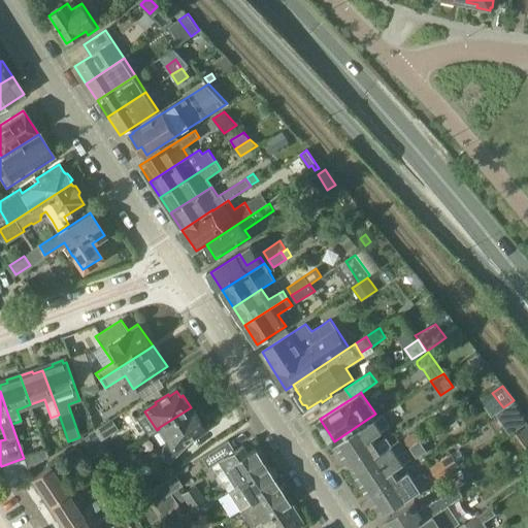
[(158,428),(159,429),(166,440),(166,441),(164,443),(163,446),(162,449),(162,452),(162,454),(162,456),(164,459),(166,461),(168,463),(189,443),(187,440),(204,428),(191,407),(158,428)]
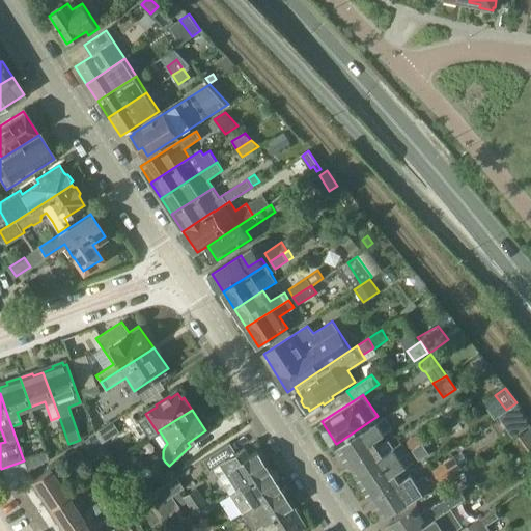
[(338,446),(350,465),(378,447),(372,440),(391,427),(384,417),(338,446)]
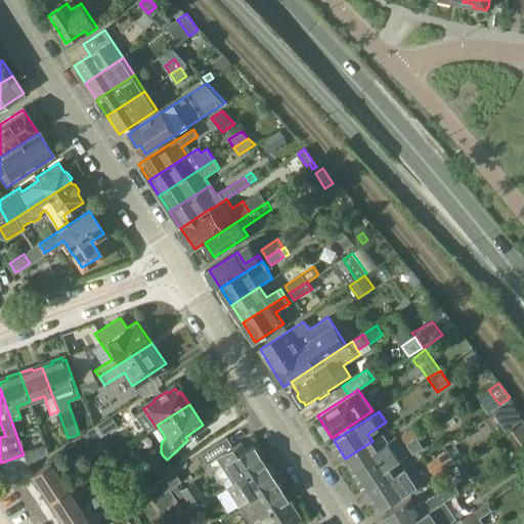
[(92,426),(99,437),(117,426),(110,415),(92,426)]
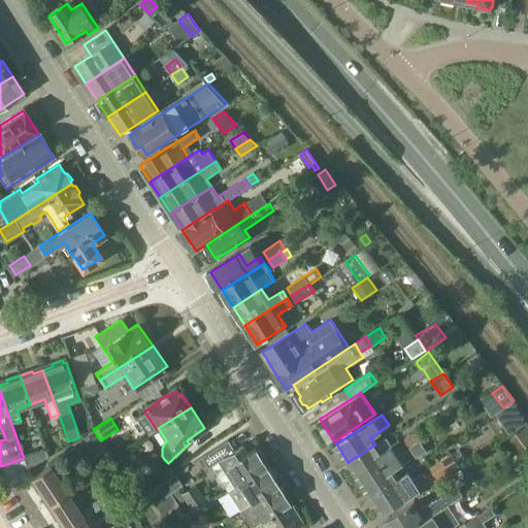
[(527,425),(515,434),(527,452),(527,425)]
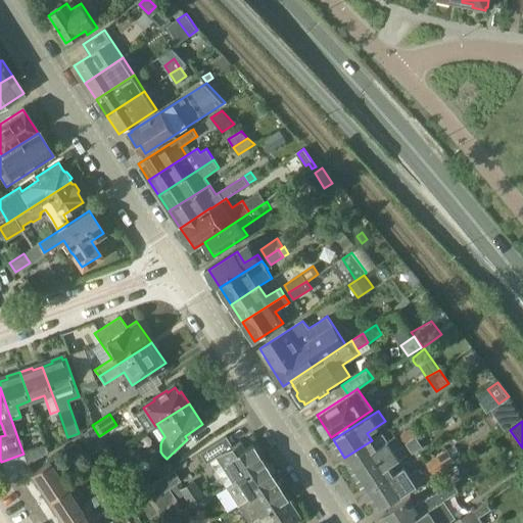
[(406,442),(416,435),(411,428),(400,434),(406,442)]
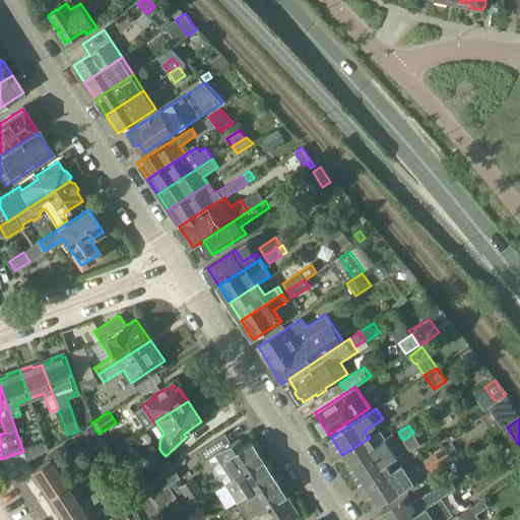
[(420,444),(413,433),(403,440),(410,450),(420,444)]
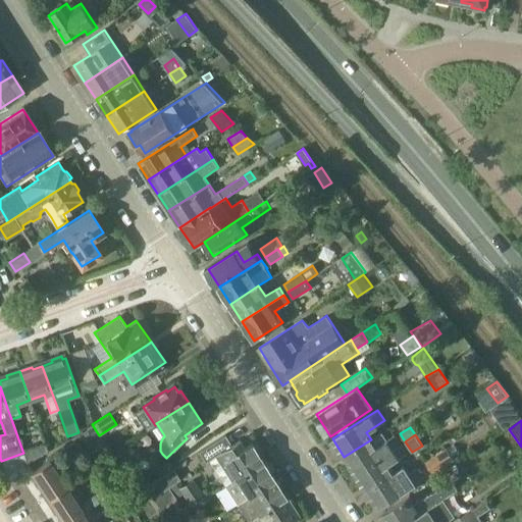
[(225,486),(236,477),(262,461),(251,444),(245,449),(240,439),(231,445),(225,435),(199,453),(206,464),(209,462),(224,486),(225,486)]
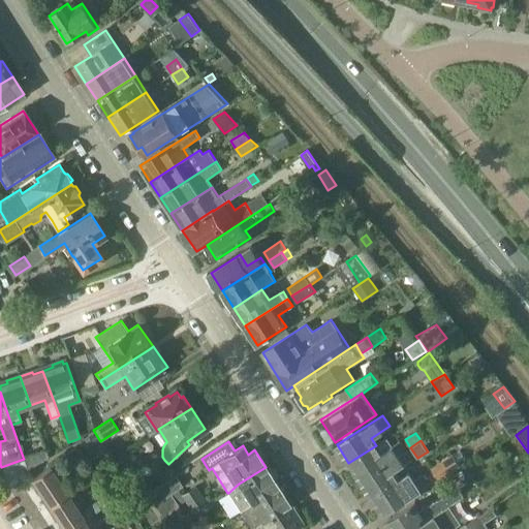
[(381,454),(376,445),(348,463),(359,480),(405,450),(400,441),(381,454)]
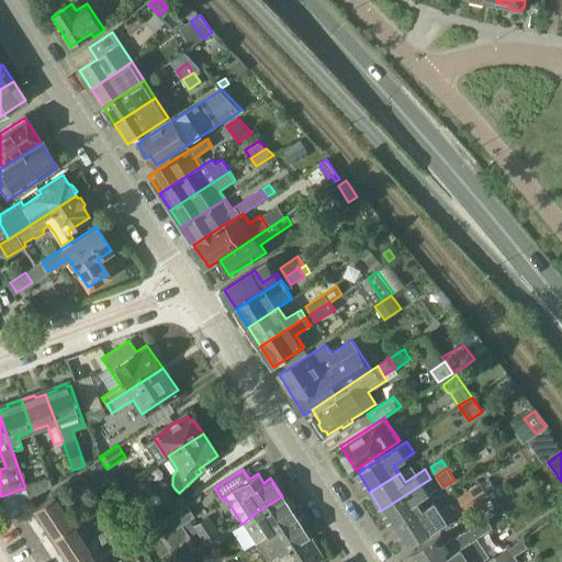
[(430,479),(381,510),(393,528),(423,509),(418,503),(438,490),(430,479)]
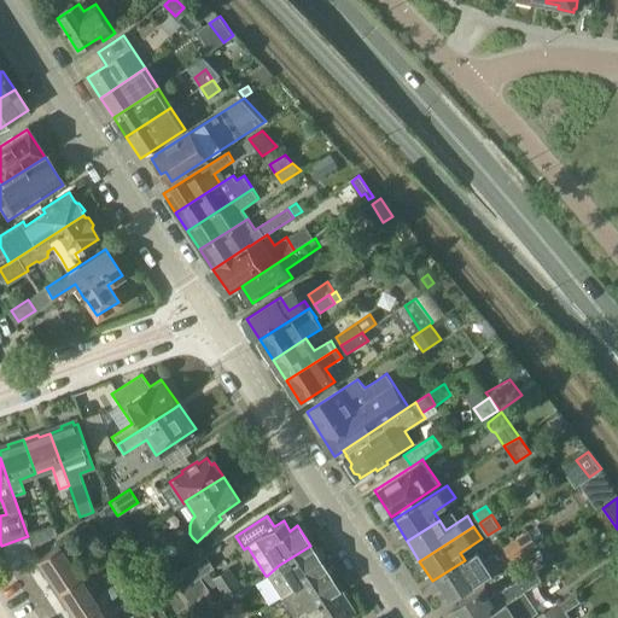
[(40,529),(27,534),(28,536),(31,548),(44,541),(40,529)]
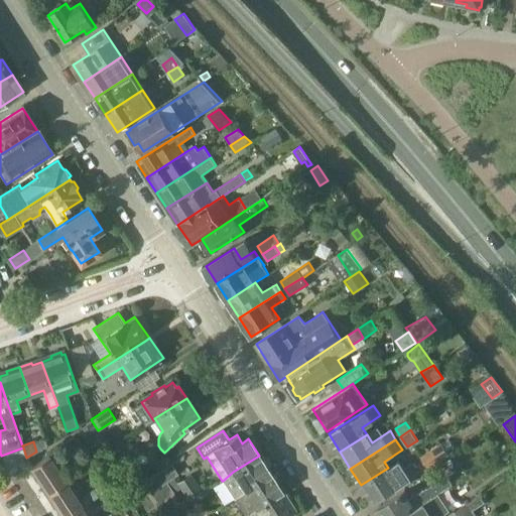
[(441,442),(420,457),(428,469),(449,455),(441,442)]
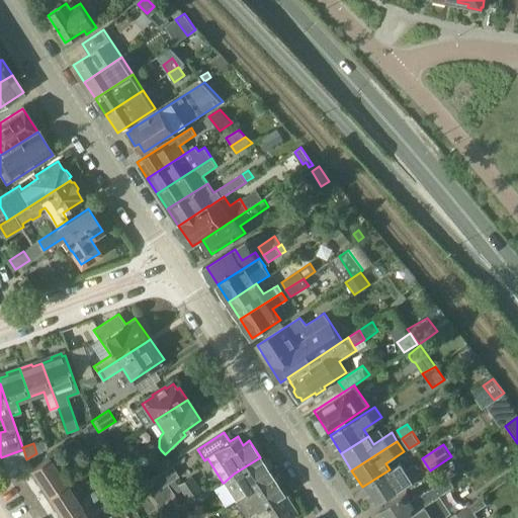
[(115,454),(104,461),(108,468),(110,471),(121,464),(119,461),(115,454)]
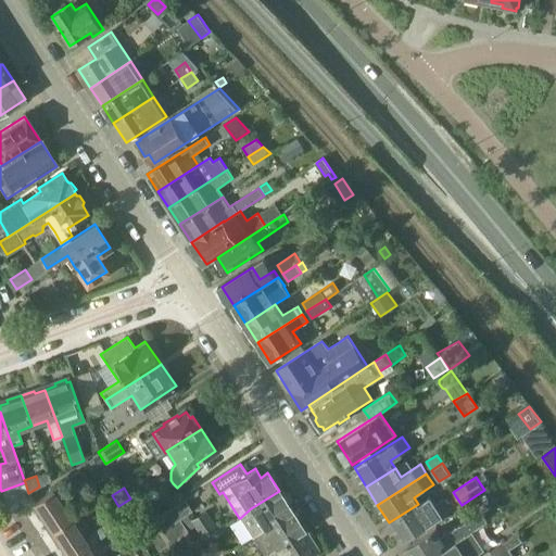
[(50,531),(71,518),(66,513),(51,490),(32,503),(50,531)]
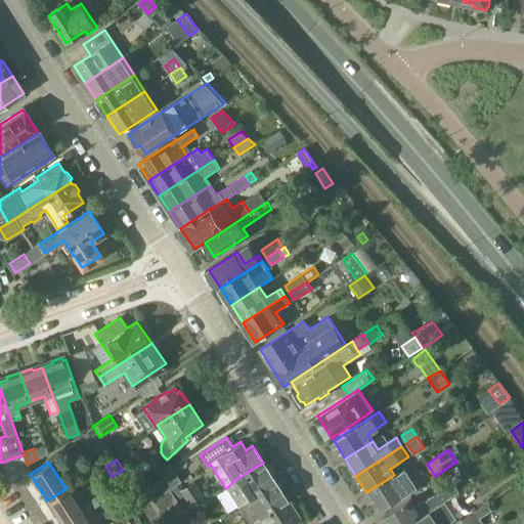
[(237,506),(275,481),(263,463),(236,479),(226,488),(237,506)]
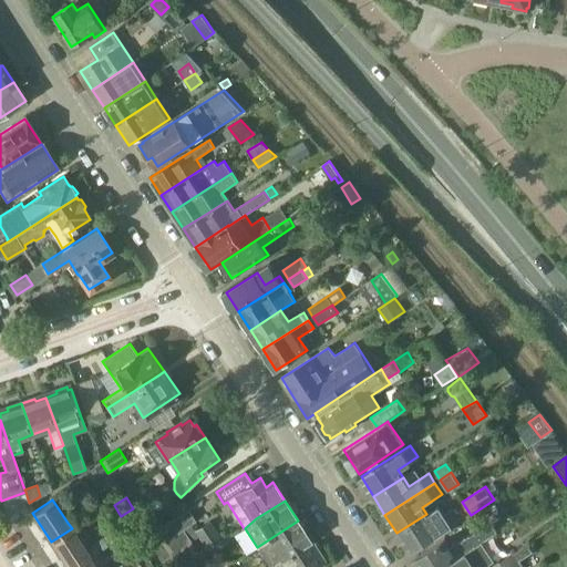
[(426,515),(426,514),(397,533),(409,553),(457,522),(451,511),(443,515),(437,507),(426,515)]
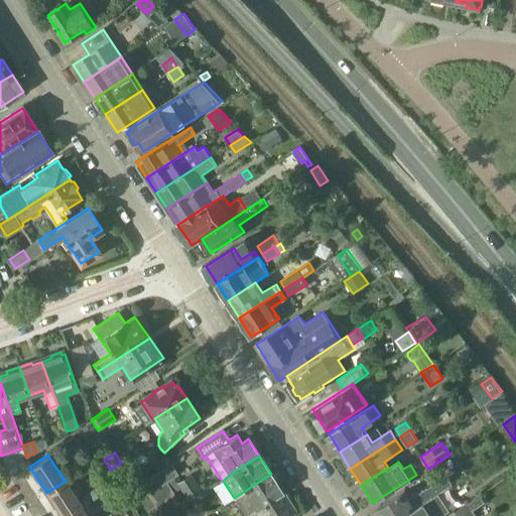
[(142,481),(149,491),(171,476),(172,478),(177,475),(170,463),(142,481)]
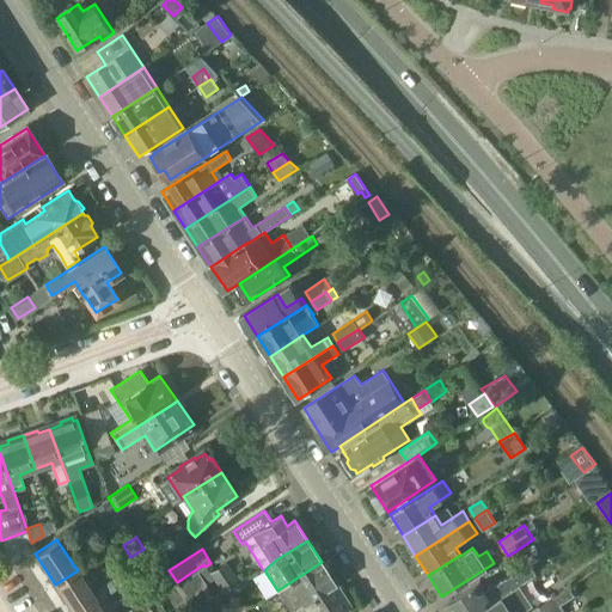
[(335,582),(322,562),(277,591),(291,611),(297,607),(335,582)]
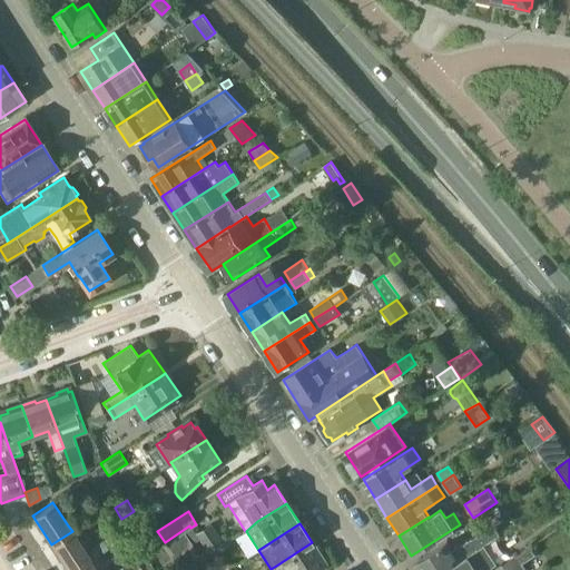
[(165,542),(176,559),(185,557),(196,559),(194,554),(197,552),(184,532),(190,528),(189,526),(165,542)]
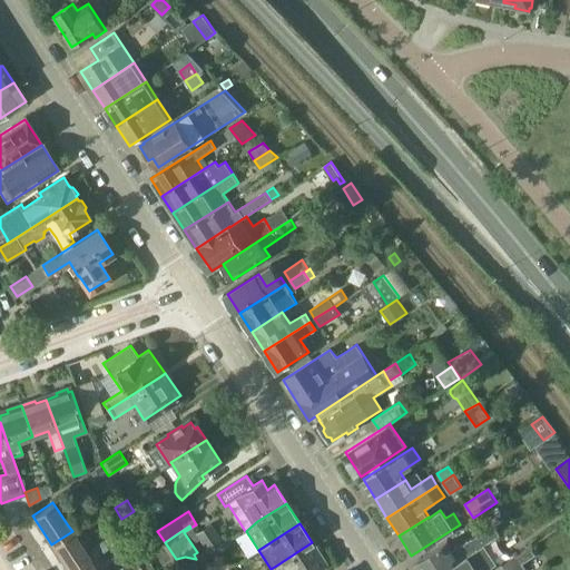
[(416,562),(421,569),(444,569),(484,546),(501,536),(495,527),(479,538),(478,536),(472,539),(453,551),(448,542),(416,562)]
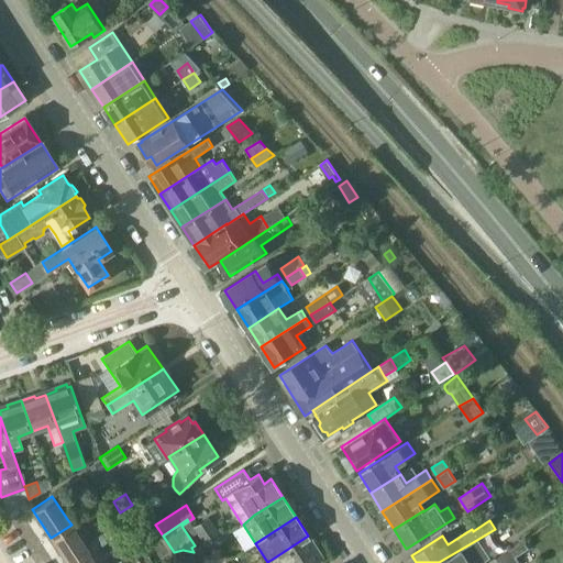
[(86,548),(72,526),(72,525),(51,538),(67,562),(70,562),(89,552),(89,553),(120,533),(116,525),(90,541),(92,543),(86,548)]
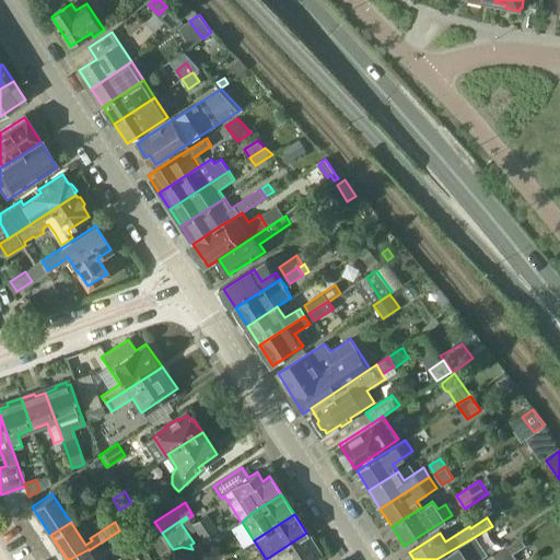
[(146,545),(159,536),(160,536),(155,528),(140,537),(146,545)]
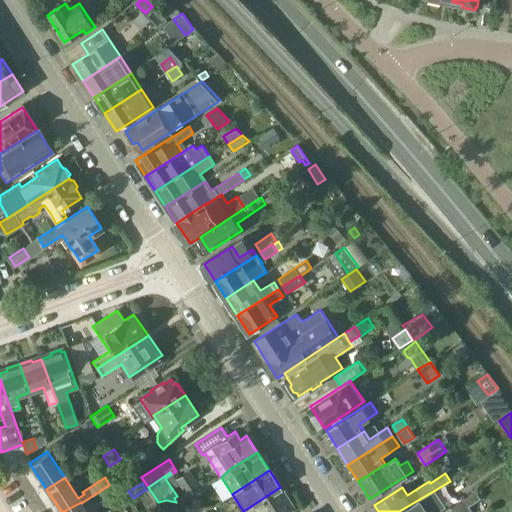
[(281,511),(292,505),(280,487),(248,508),(250,511),(281,511)]
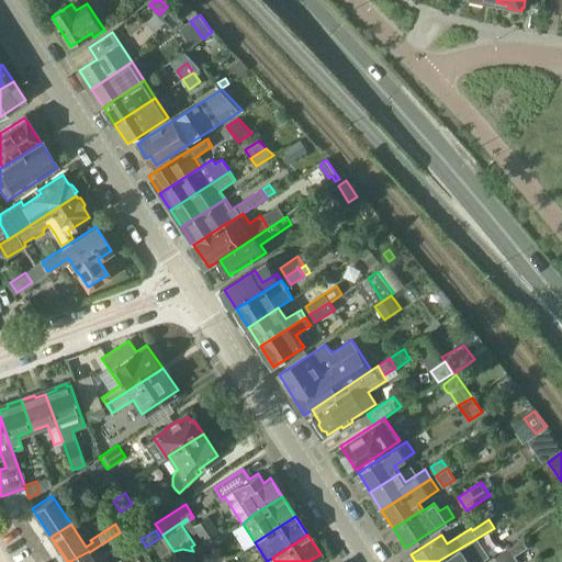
[(481,561),(491,555),(478,538),(438,561),(481,561)]
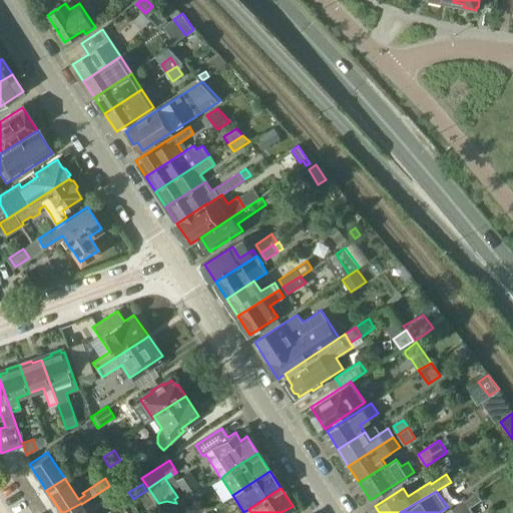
[(478,492),(451,509),(453,512),(475,512),(472,507),(483,500),(478,492)]
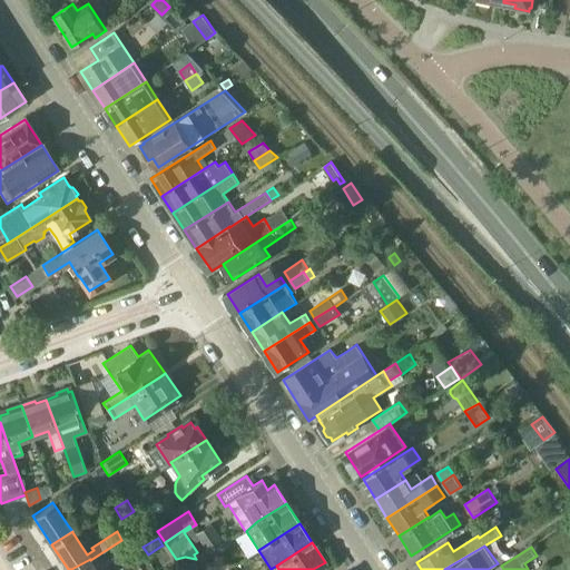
[(199,566),(196,559),(185,557),(176,559),(179,563),(184,569),(205,569),(202,564),(199,566)]
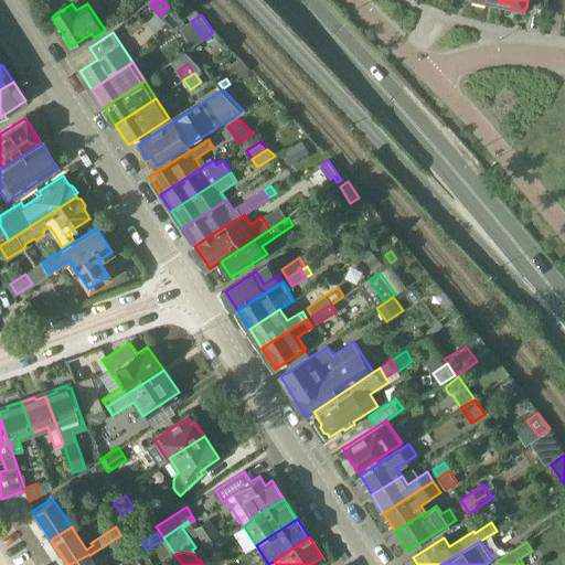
[(121,564),(120,563),(116,564),(96,564),(89,555),(89,554),(71,564),(121,564)]
